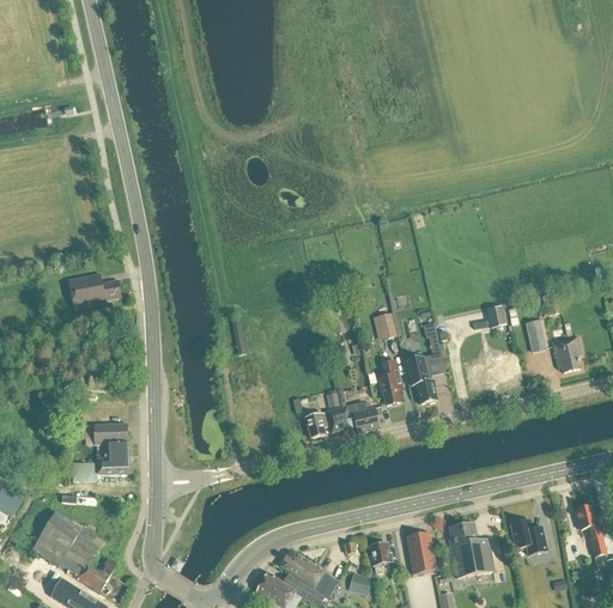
[(102,281),(101,273),(68,279),(73,308),(105,302),(104,299),(121,296),(119,279),(102,281)]
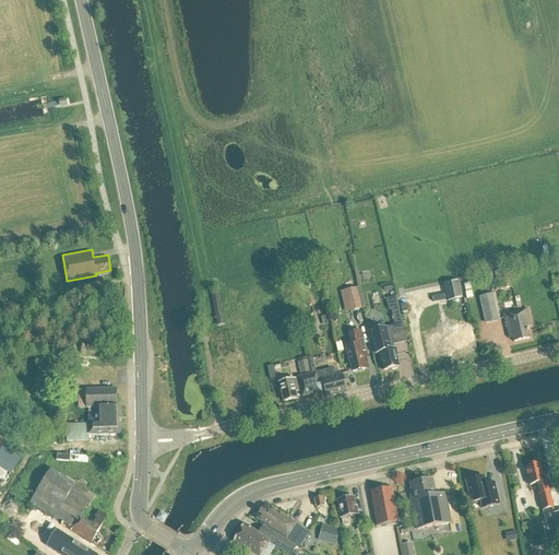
[(509,278),(510,278),(507,266),(495,269),(496,279),(500,278),(500,282),(497,283),(498,286),(510,284),(509,278)]
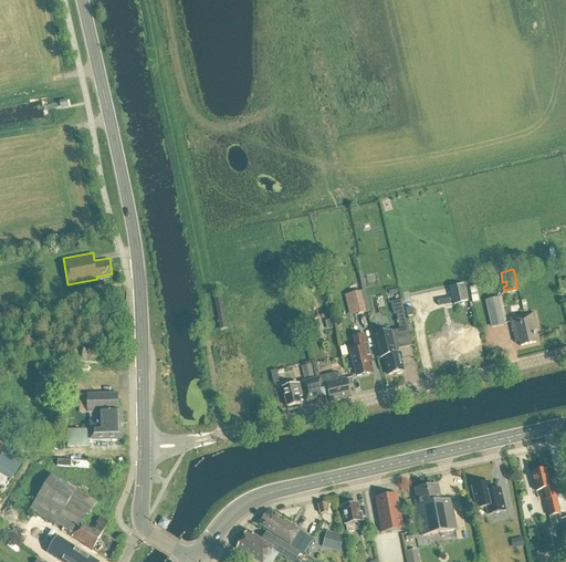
[(449,284),(453,302),(467,299),(462,282),(449,284)]
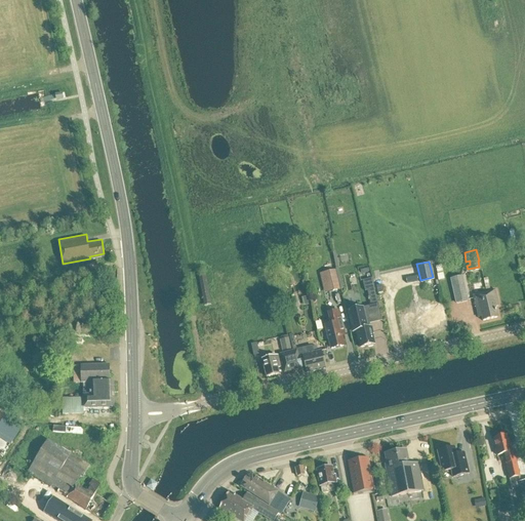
[(436,264),(439,278),(444,277),(441,263),(436,264)]
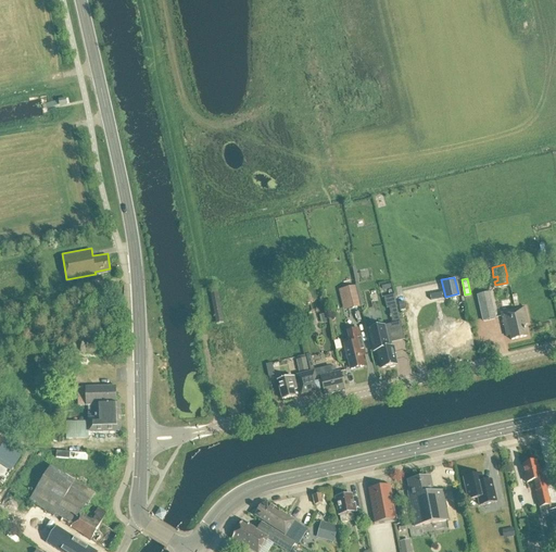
[(348,285),(350,292),(353,305),(361,303),(355,284),(348,285)]
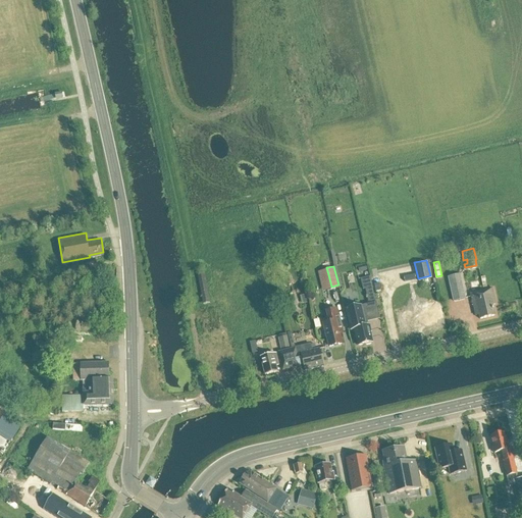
[(197,273),(203,302),(210,301),(204,271),(197,273)]
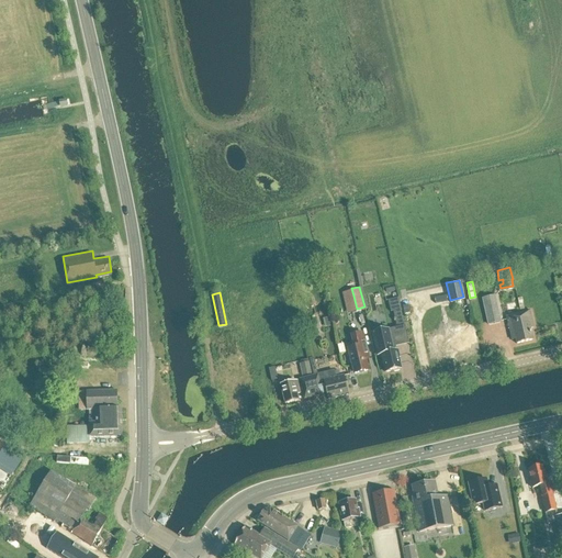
[(482,296),(489,322),(502,319),(496,292),(482,296)]
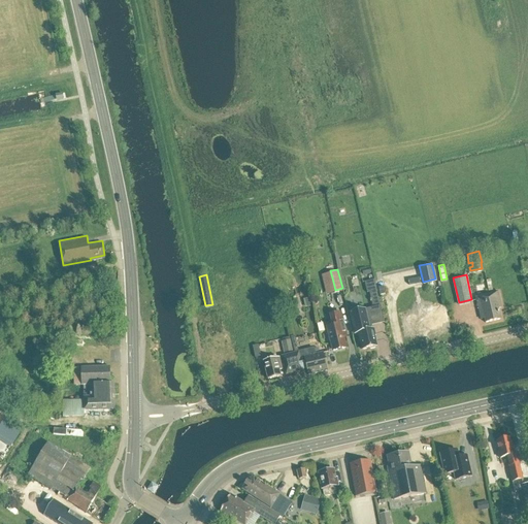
[(376,288),(374,277),(367,279),(370,289),(376,288)]
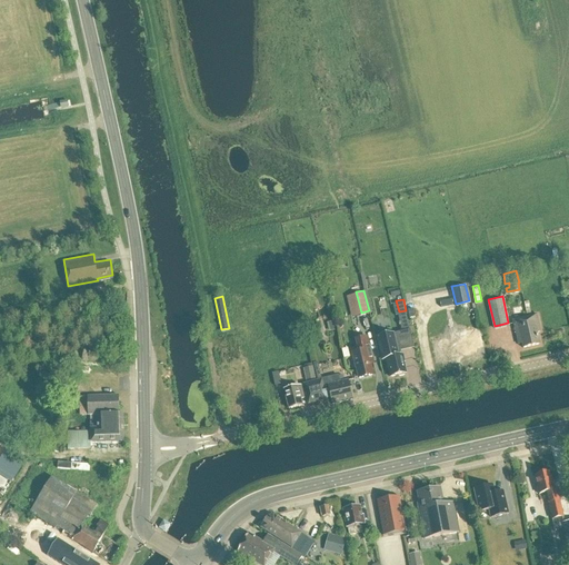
[(537,329),(539,329),(536,313),(512,317),(518,342),(521,340),(522,345),(539,342),(537,329)]
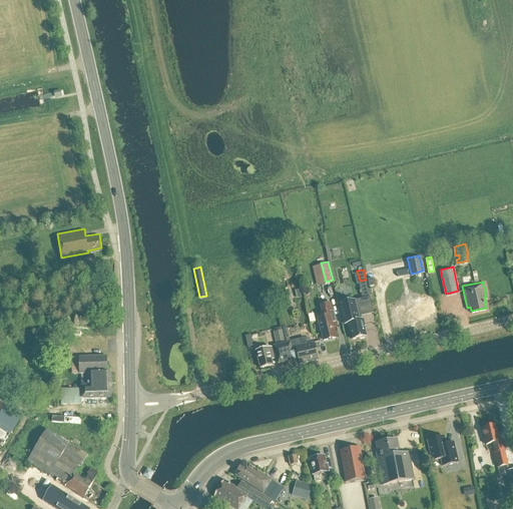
[(410,287),(393,291),(397,310),(398,314),(400,322),(418,318),(410,287)]
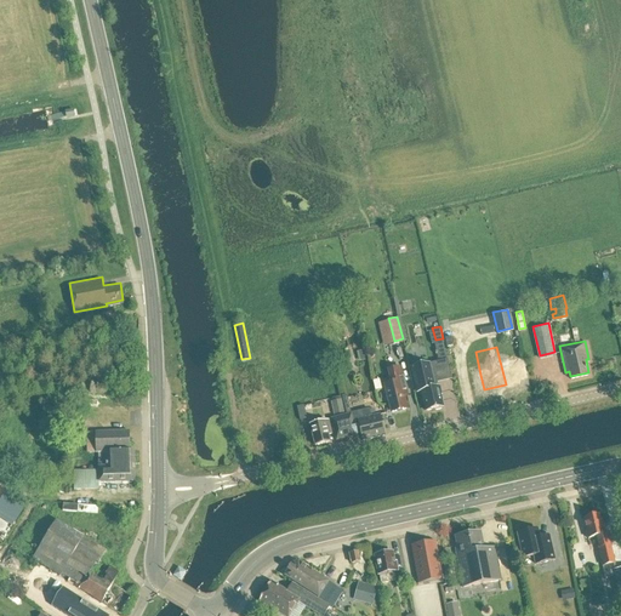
[(428,360),(410,365),(416,389),(421,388),(426,408),(434,406),(436,406),(440,406),(442,404),(443,404),(440,392),(442,392),(439,383),(434,385),(428,360)]
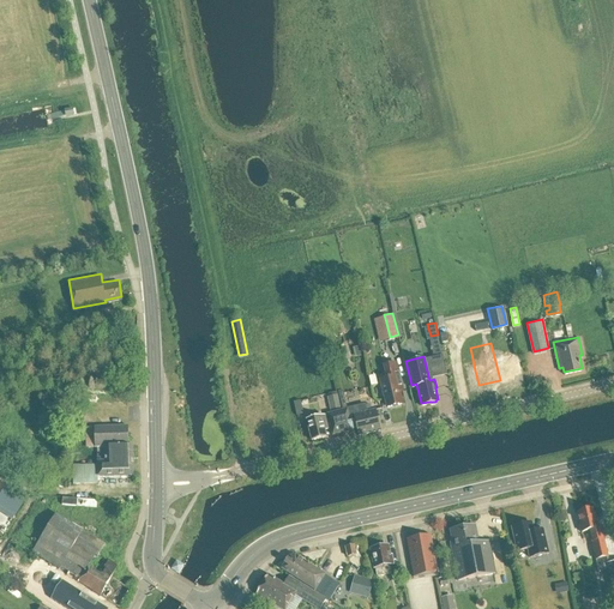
[(398,389),(403,387),(397,360),(383,363),(386,375),(380,377),(387,404),(401,401),(398,389)]
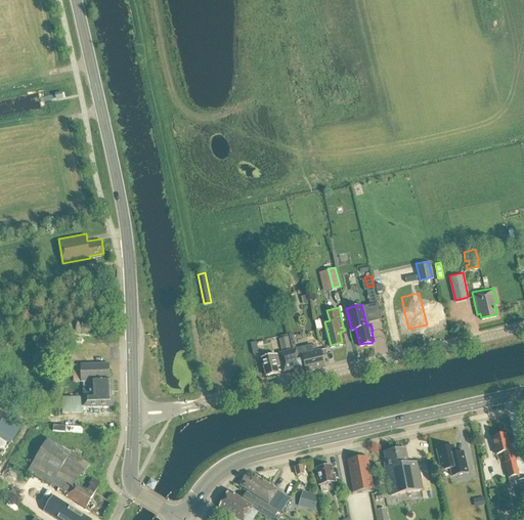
[(279,337),(281,348),(291,346),(288,335),(279,337)]
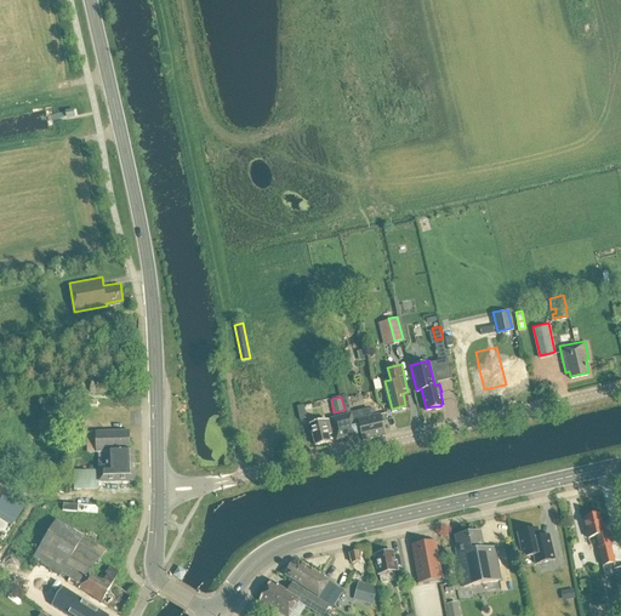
[(349,411),(331,416),(336,438),(360,432),(363,438),(385,433),(379,411),(370,414),(369,406),(349,411)]
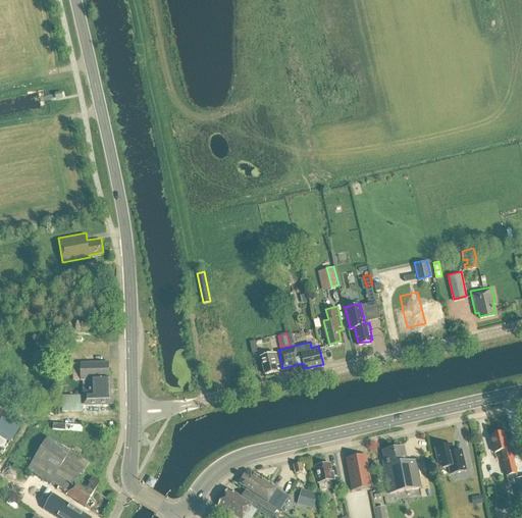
[(266,353),(260,355),(264,372),(277,369),(275,363),(276,363),(278,362),(275,351),(273,351),(272,349),(266,351),(266,353)]
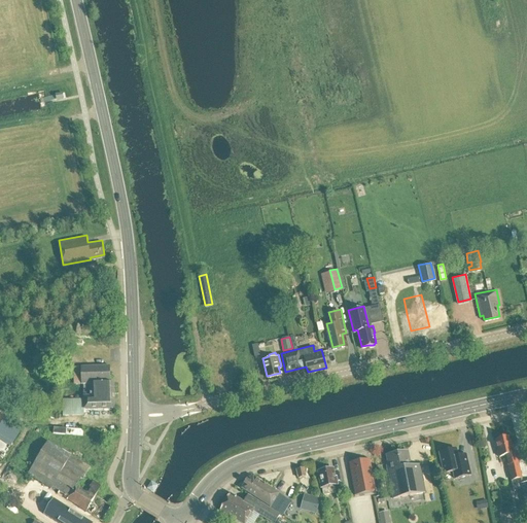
[(0,377),(5,379),(9,367),(0,362),(0,377)]
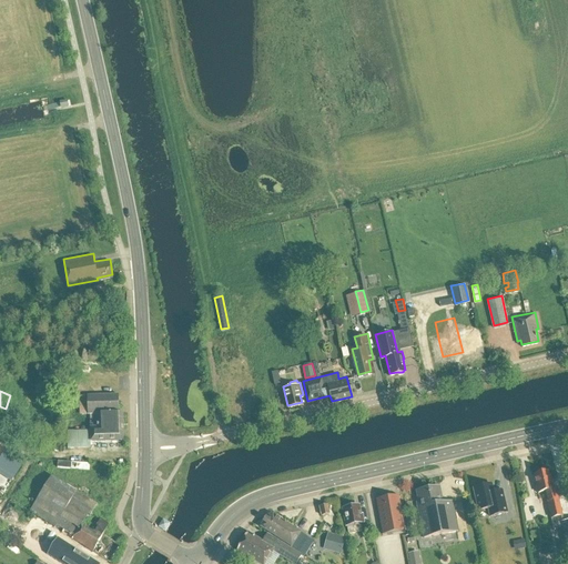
[(88,412),(90,412),(91,439),(123,437),(123,432),(125,431),(125,427),(123,427),(122,410),(119,410),(118,392),(87,393),(88,412)]
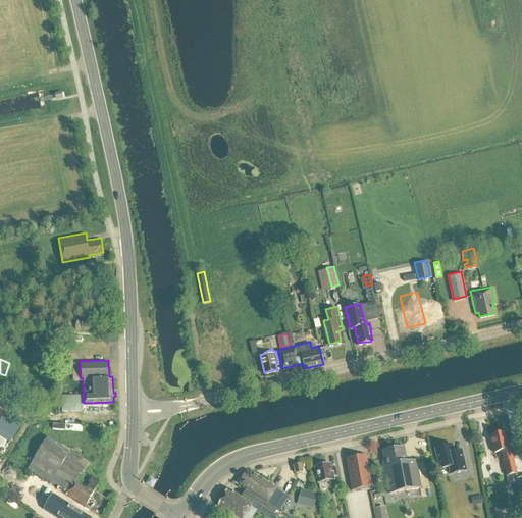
[(81,391),(61,392),(61,408),(82,407),(81,391)]
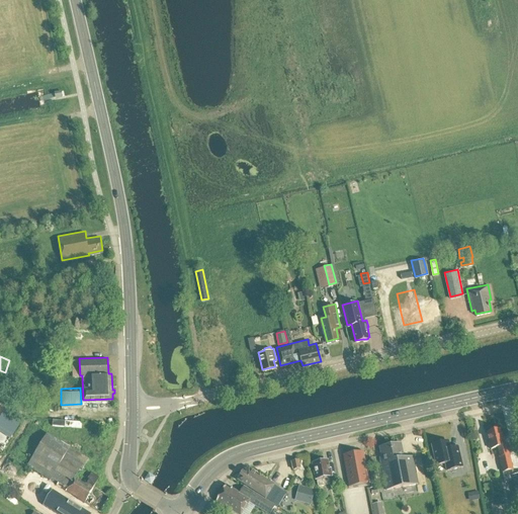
[(502,435),(500,427),(487,430),(491,446),(498,445),(500,454),(499,454),(500,461),(502,461),(503,469),(501,469),(502,476),(514,473),(510,452),(508,452),(506,443),(504,434),(502,435)]
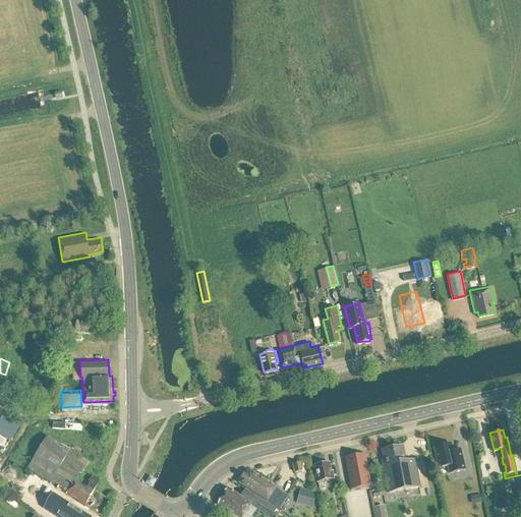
[(66,492),(101,513),(110,498),(94,487),(100,478),(83,468),(89,460),(47,435),(26,466),(50,480),(51,478),(68,489),(66,492)]
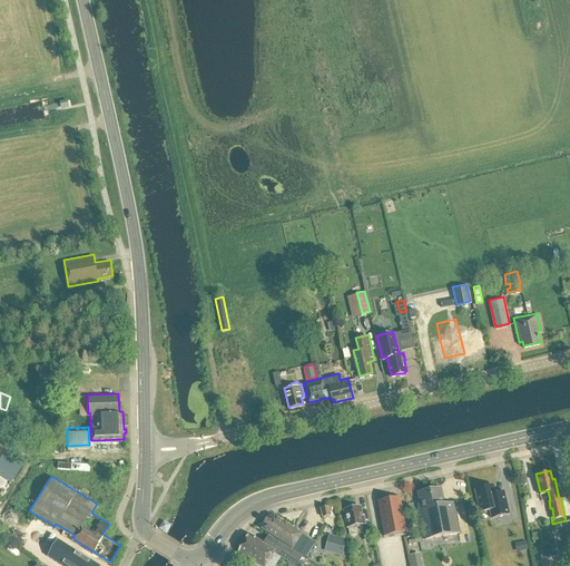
[(490,507),(491,515),(491,516),(508,511),(503,489),(494,491),(493,484),(474,487),(480,509),(490,507)]
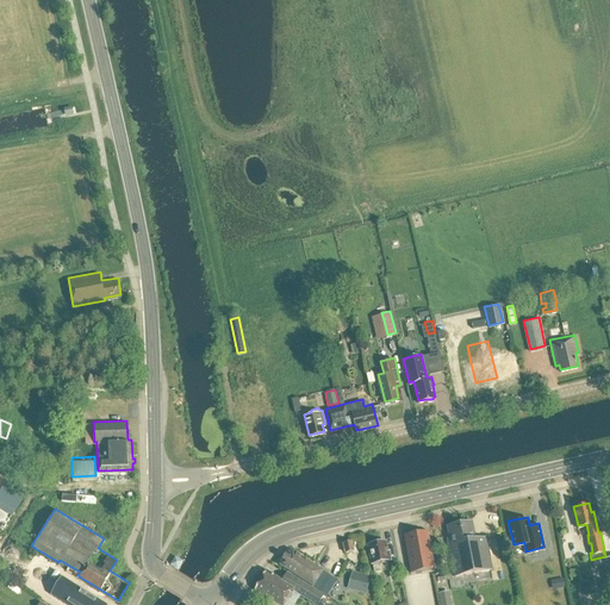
[(474,536),(471,519),(448,523),(449,532),(448,532),(455,571),(492,565),(486,534),(474,536)]
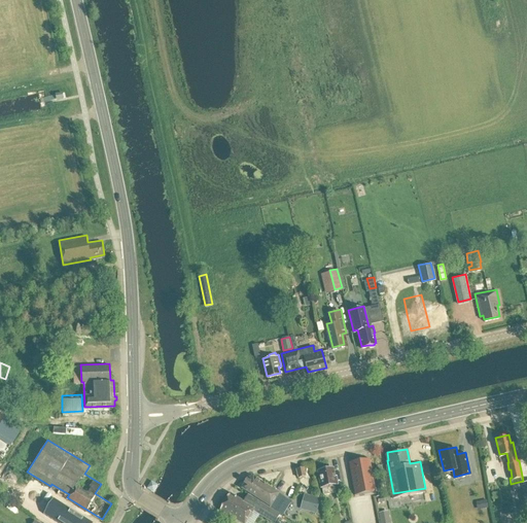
[(376,489),(370,457),(349,460),(354,492),(376,489)]
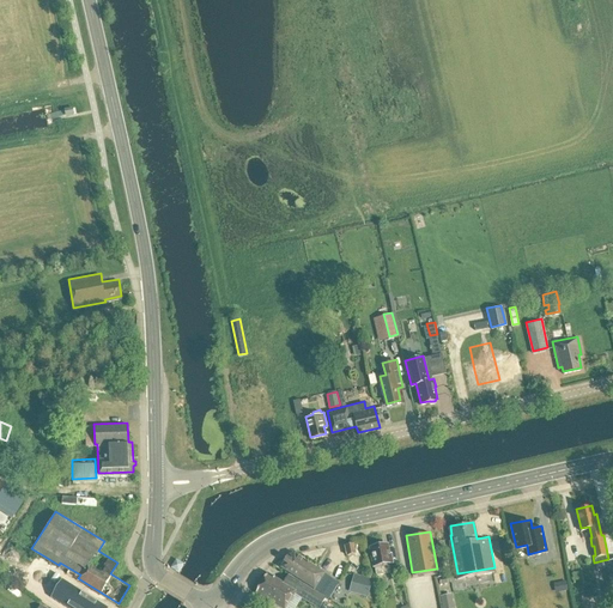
[(388,552),(387,541),(370,545),(374,564),(376,563),(377,572),(390,570),(388,560),(393,560),(392,551),(388,552)]
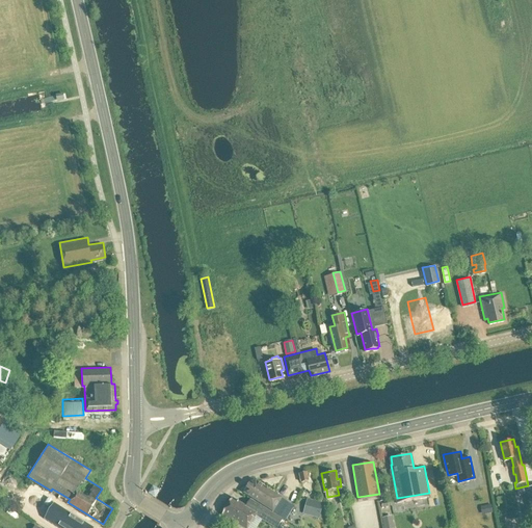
[(250,479),(243,491),(272,509),(286,519),(290,512),(294,504),(282,496),(255,478),(250,479)]
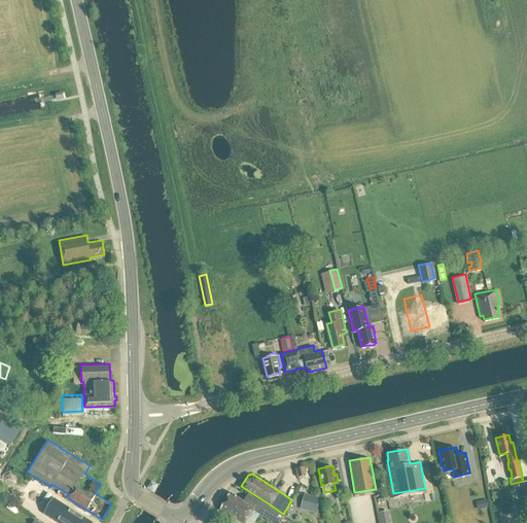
[(230,491),(219,508),(244,522),(245,522),(254,508),(274,521),(279,513),(270,507),(246,492),(242,498),(230,491)]
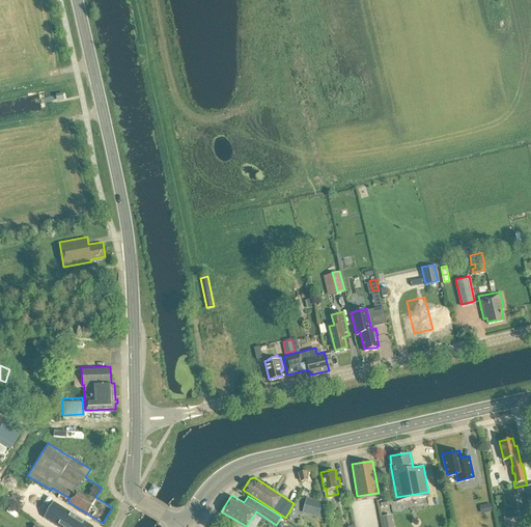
[(318,515),(324,499),(307,495),(303,510),(318,515)]
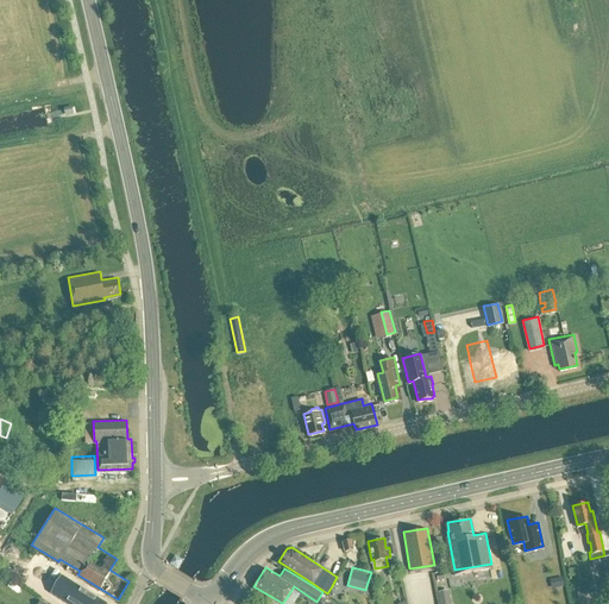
[(70,603),(106,603),(107,602),(62,574),(51,591),(70,603)]
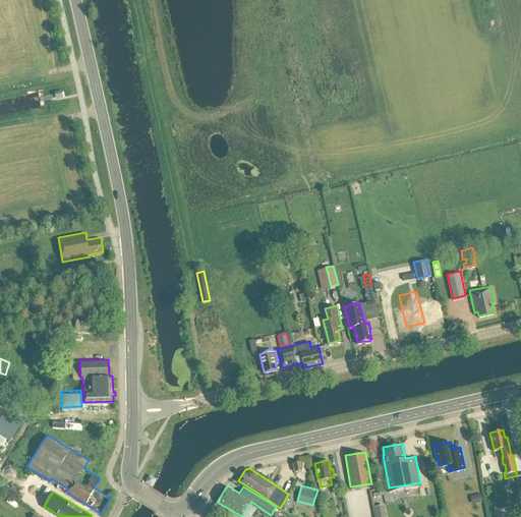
[(480,492),(470,494),(472,501),(482,500),(480,492)]
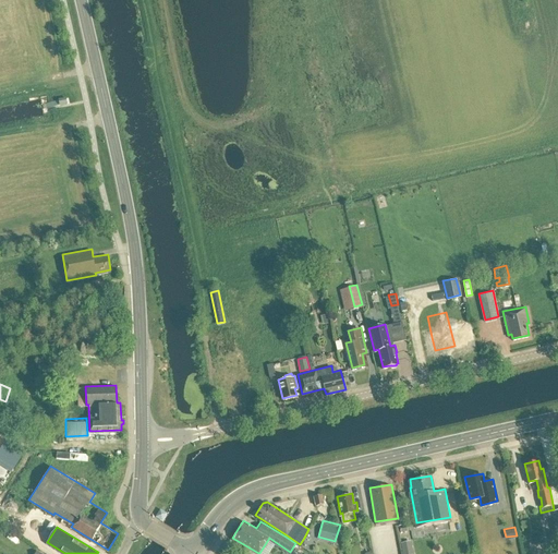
[(410,539),(400,541),(402,553),(404,553),(413,553),(410,539)]
